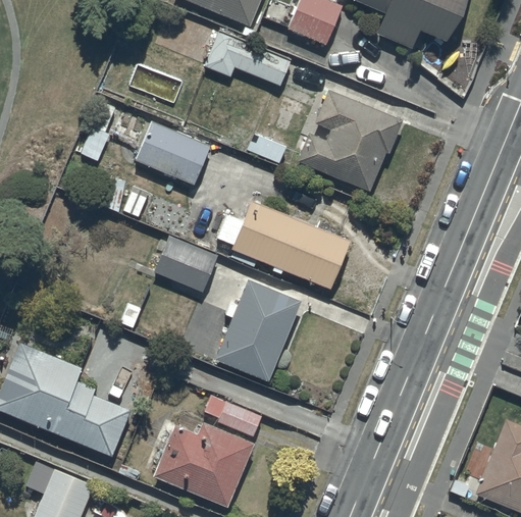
[(188,0),(250,27),(260,0),(188,0)]
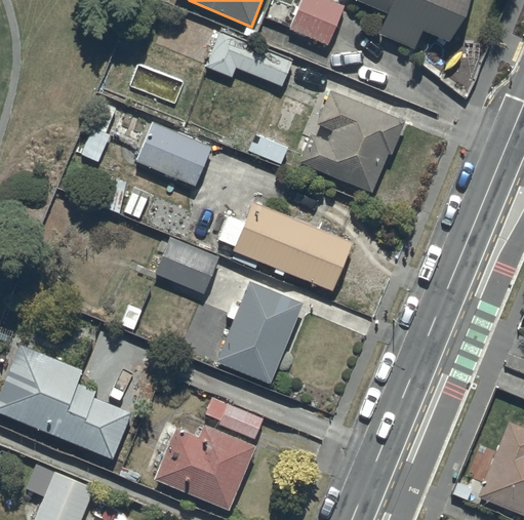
[(266,22),(260,37),(299,52),(305,37),(330,47),(346,7),(327,0),(303,0),(291,32),(266,22)]
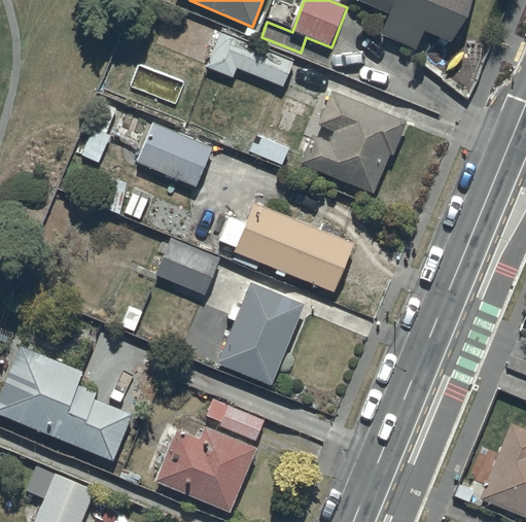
[(467,0),(354,0),(389,13),(381,34),(417,49),(425,29),(452,39),(467,0)]
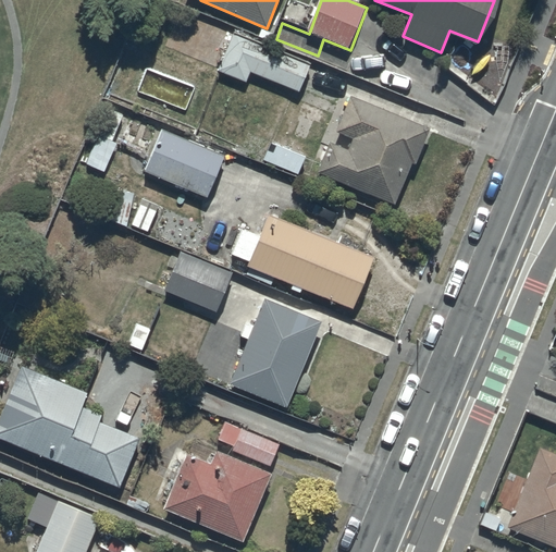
[(310,65),(233,33),(218,71),(247,83),(251,72),(299,93),(310,65)]
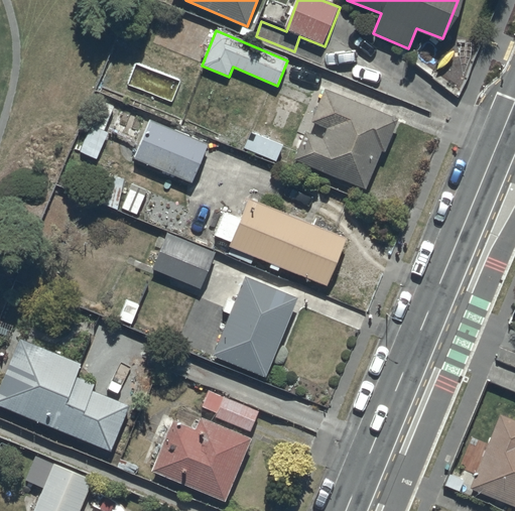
[(398,119),(326,89),(312,123),(326,128),(322,138),(305,131),(294,159),(366,188),(381,151),(384,152),(398,119)]
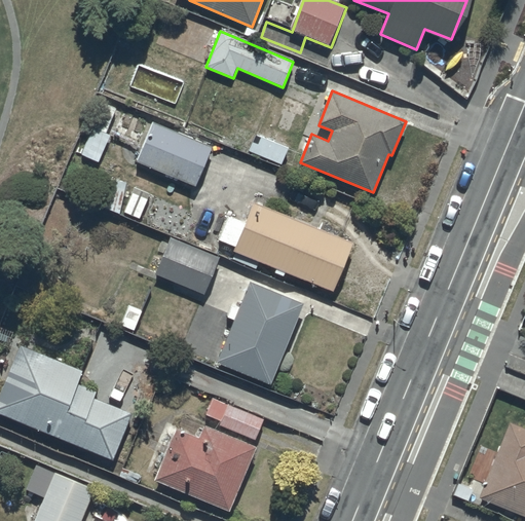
[(152,121),(136,160),(196,187),(213,148),(152,121)]
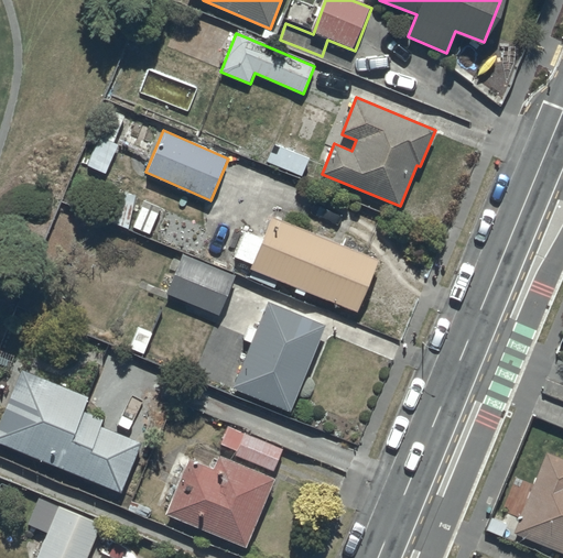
[(114,144),(99,140),(87,167),(105,176),(112,162),(115,163),(119,154),(116,152),(118,146),(114,144)]
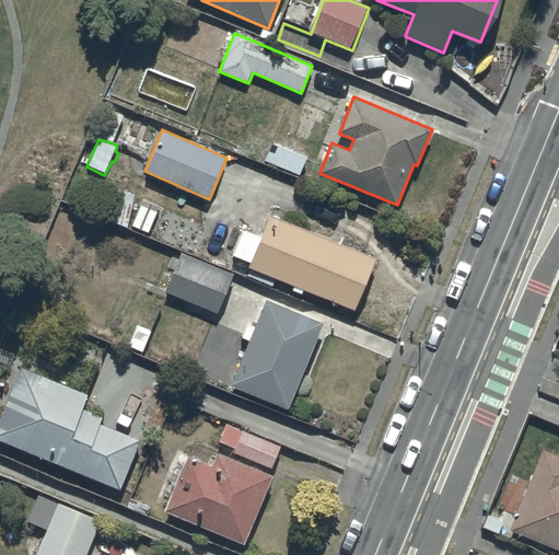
[(309,159),(272,145),(266,163),(301,177),(309,159)]
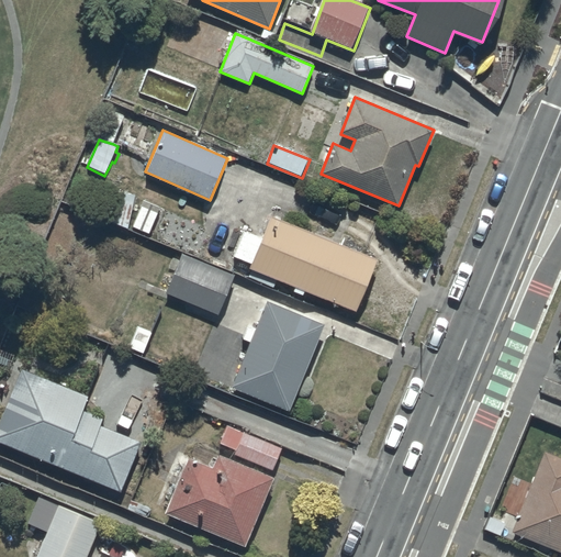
[(135,196),(116,192),(111,223),(128,230),(135,196)]
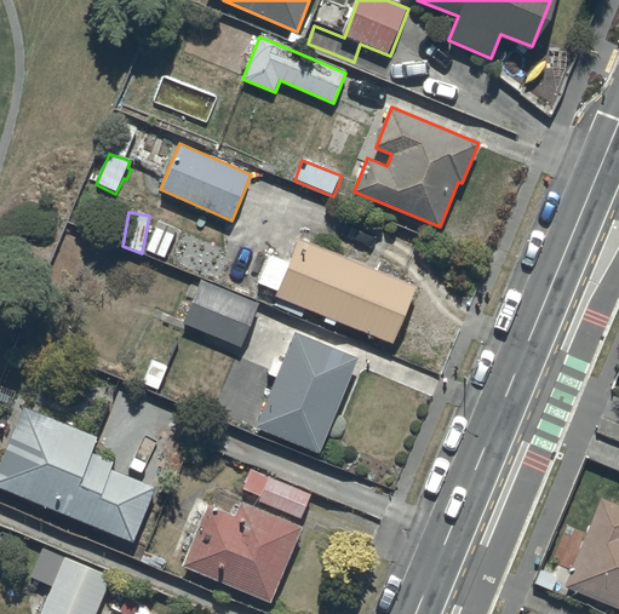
[(416,283),(297,236),(288,262),(270,254),(258,282),(278,291),(275,297),(279,298),(275,308),(303,320),(308,309),(326,316),(324,322),(336,327),(338,321),(391,343),(416,283)]
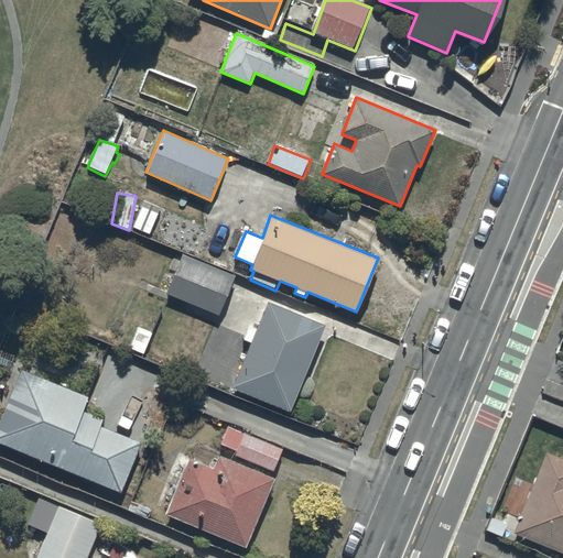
[(235,276),(184,254),(166,294),(218,316),(235,276)]
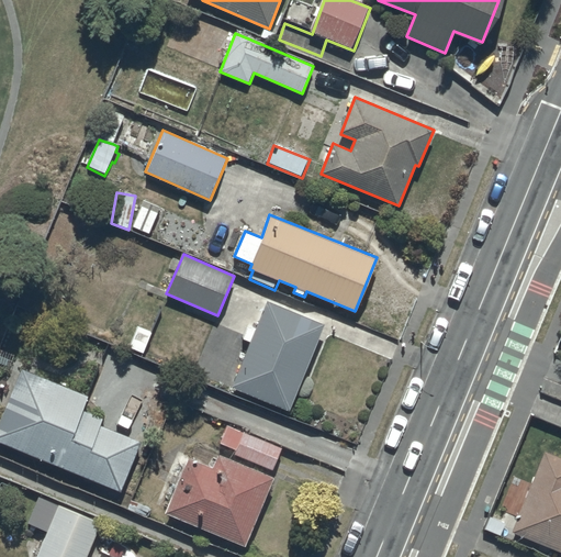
[(324,324),(267,300),(232,386),(289,410),(324,324)]
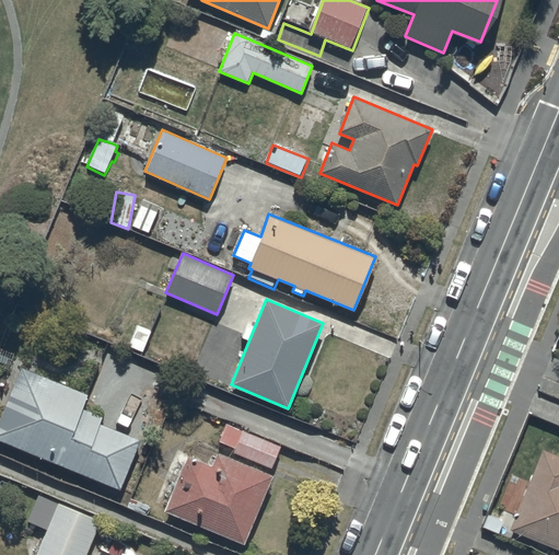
[(23,365),(0,419),(0,440),(119,492),(141,441),(100,424),(102,418),(80,409),(88,392),(23,365)]
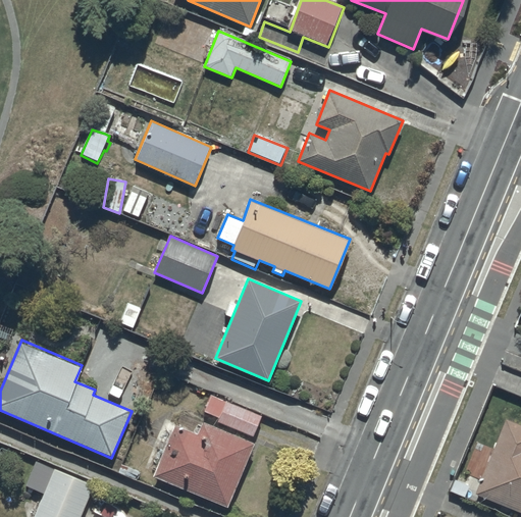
[(216,424),(254,441),(263,417),(227,402),(226,405),(211,399),(205,412),(218,418),(216,424)]
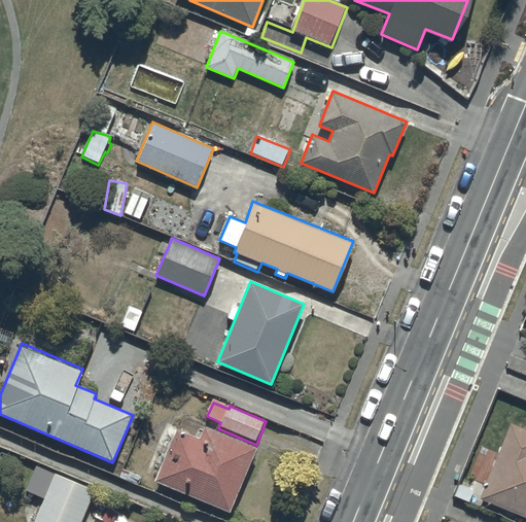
[(525,430),(512,424),(480,497),(525,518),(525,430)]
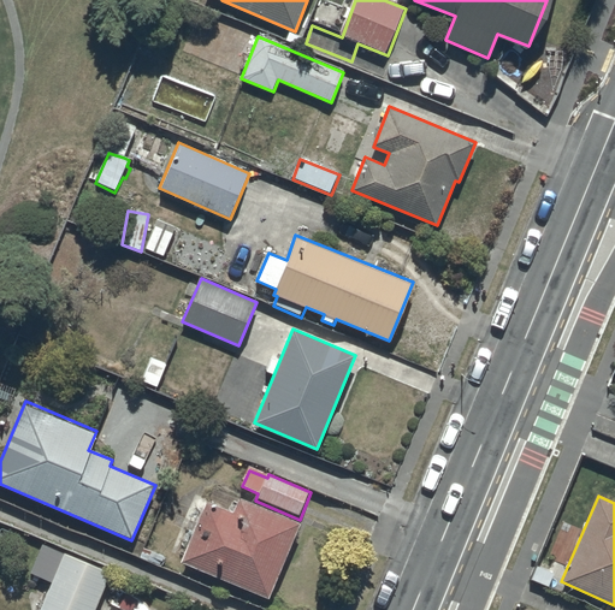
[(300,520),(255,501),(254,503),(241,497),(234,513),(206,501),(179,560),(267,597),(300,520)]
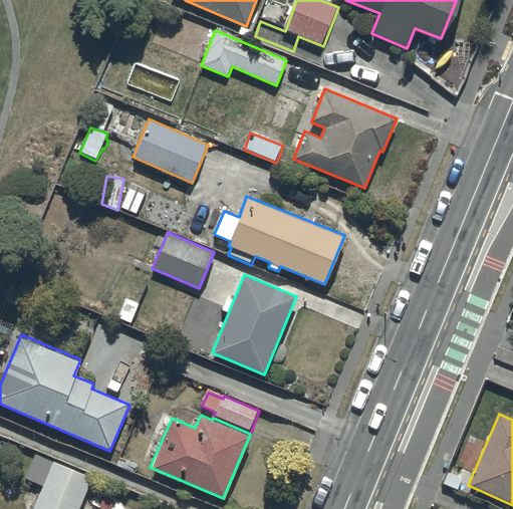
[(78,508),(91,478),(54,462),(35,508),(78,508)]
